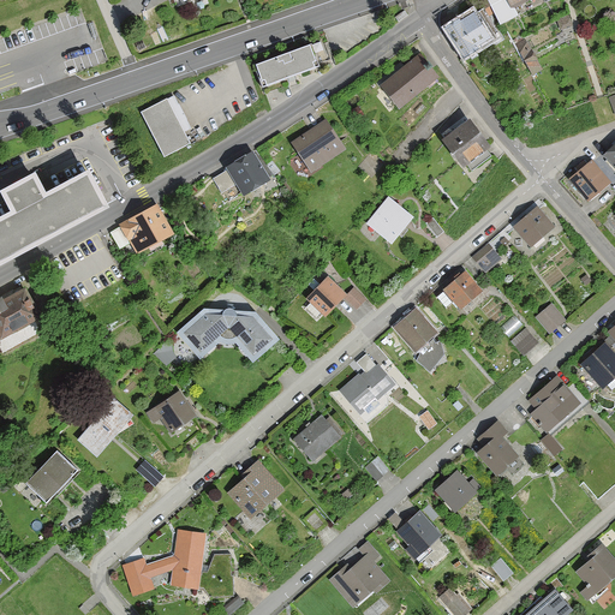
[(488,0),(493,6),(496,15),(502,24),(518,16),(513,7),(526,0),(488,0)]
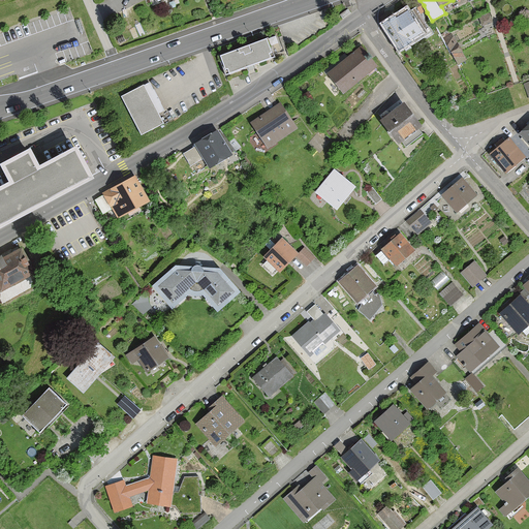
[(427,12),(424,5),(409,13),(407,9),(395,17),(394,16),(381,22),(396,50),(410,41),(408,37),(419,31),(413,20),(427,12)]
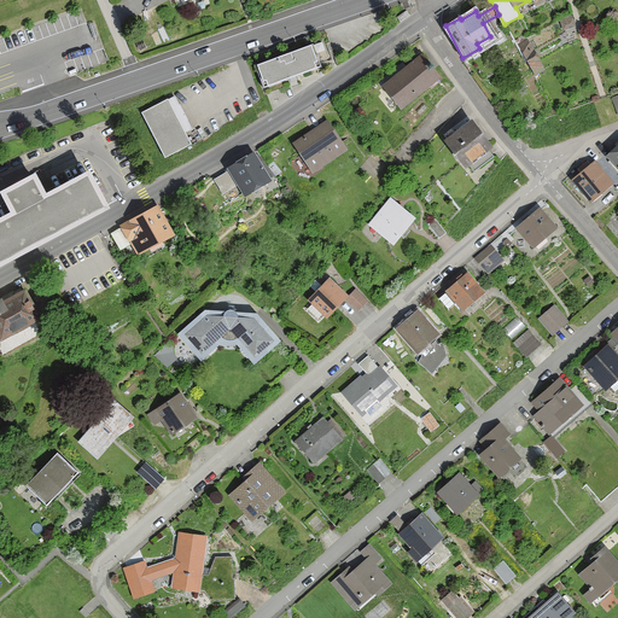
[(560,22),(564,33),(577,28),(572,17),(560,22)]
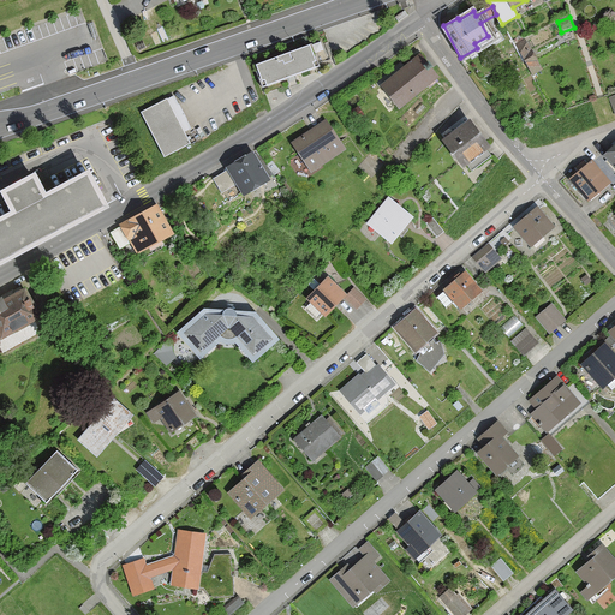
[(503,33),(497,36),(503,45),(509,42),(503,33)]
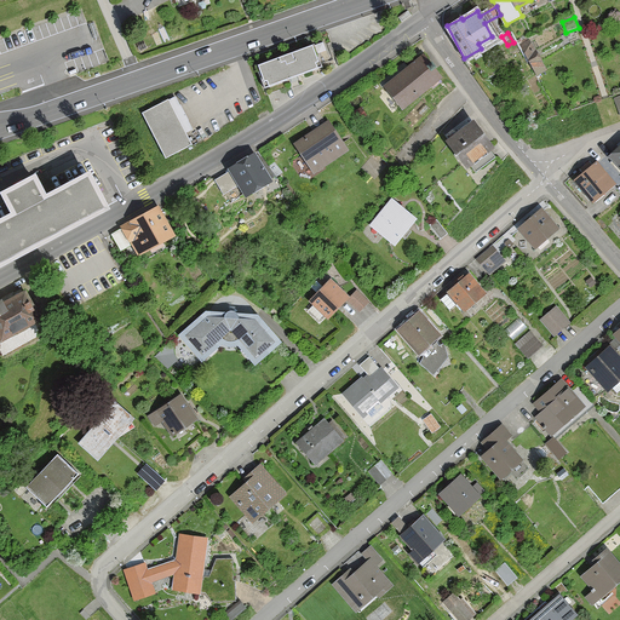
[(529,38),(520,42),(535,76),(545,72),(529,38)]
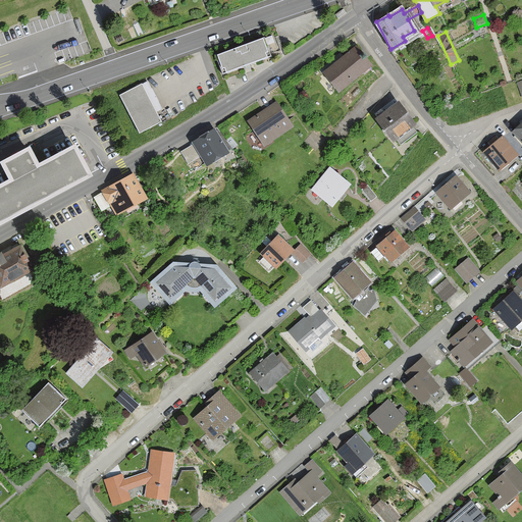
[(264,39),(215,56),(223,79),(243,72),(271,61),(264,39)]
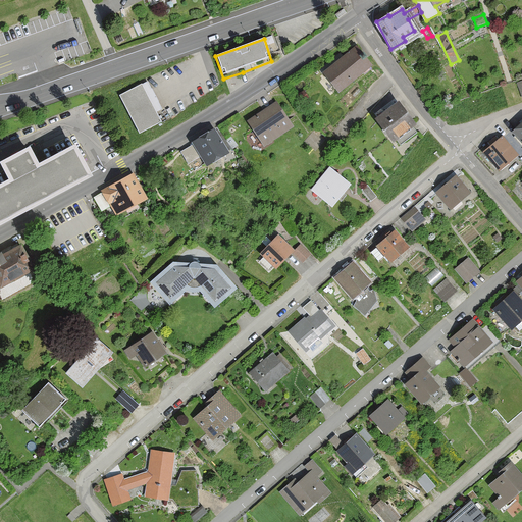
[(370,64),(354,45),(321,72),(336,92),(370,64)]
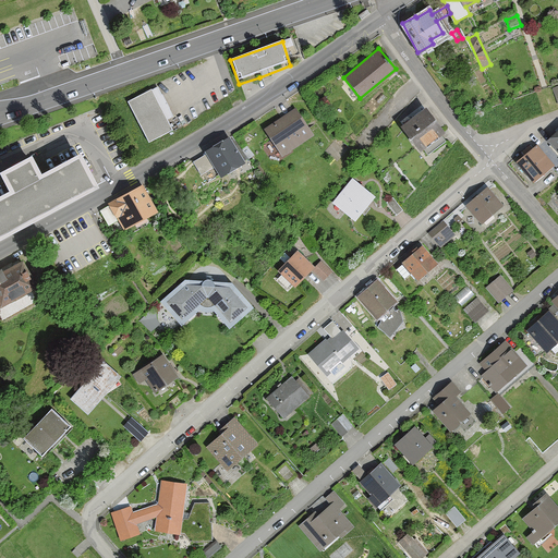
[(152,88),(126,100),(149,143),(173,130),(152,88)]
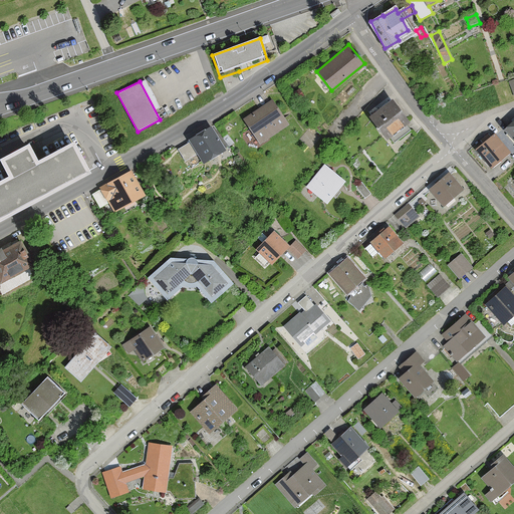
[(387,93),(363,110),(384,139),(388,136),(394,143),(410,131),(405,123),(408,120),(387,93)]
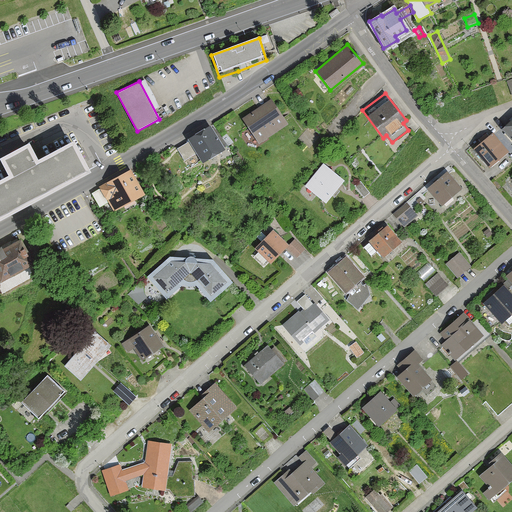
[(270,100),(242,117),(258,142),(285,124),(270,100)]
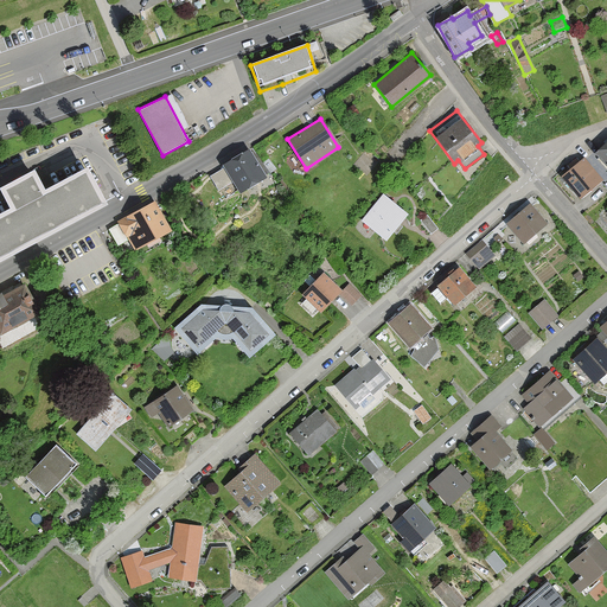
[(583,157),(557,180),(562,186),(564,184),(580,200),(602,180),(606,185),(606,141),(587,160),(583,157)]
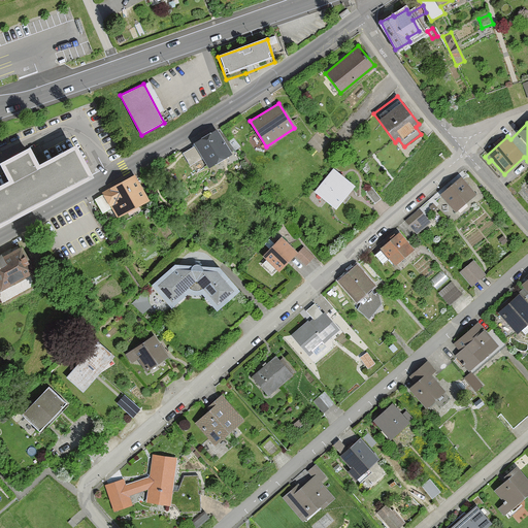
[(216,130),(193,142),(206,166),(229,154),(216,130)]
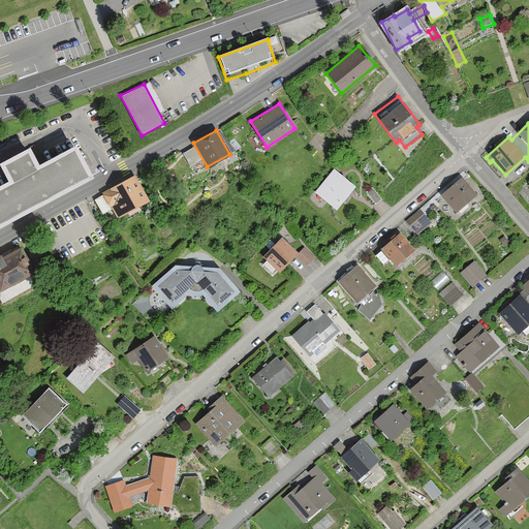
[(0,223),(89,177),(75,151),(37,170),(28,154),(5,165),(14,183),(0,190),(0,223)]
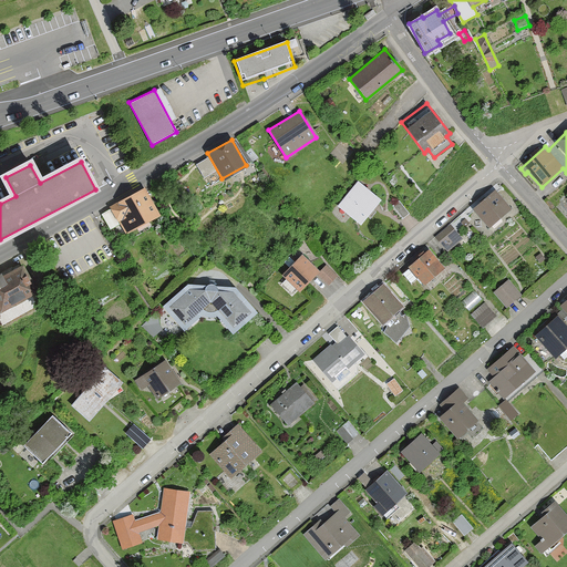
[(358,179),(339,205),(362,223),(381,197),(358,179)]
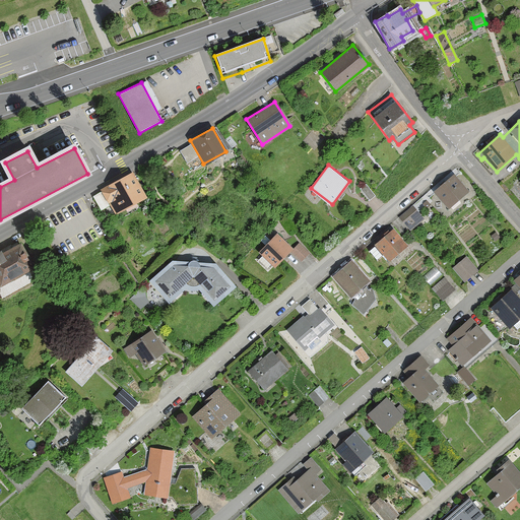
[(129,173),(102,190),(117,213),(144,195),(129,173)]
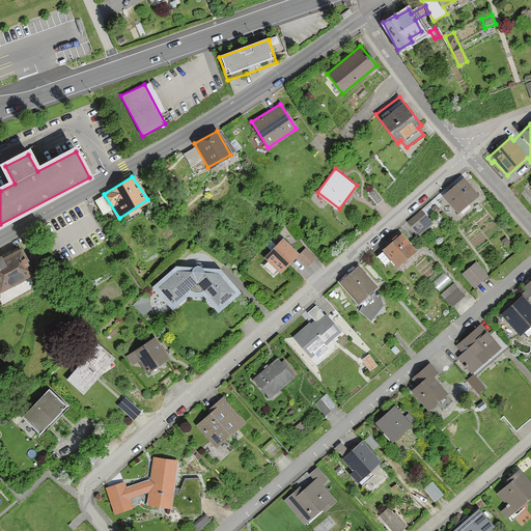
[(478,196),(463,178),(442,195),(457,213),(478,196)]
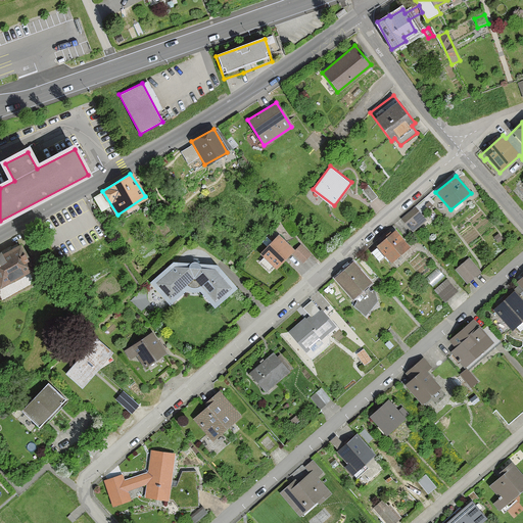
[(369,185),(363,190),(372,200),(378,196),(369,185)]
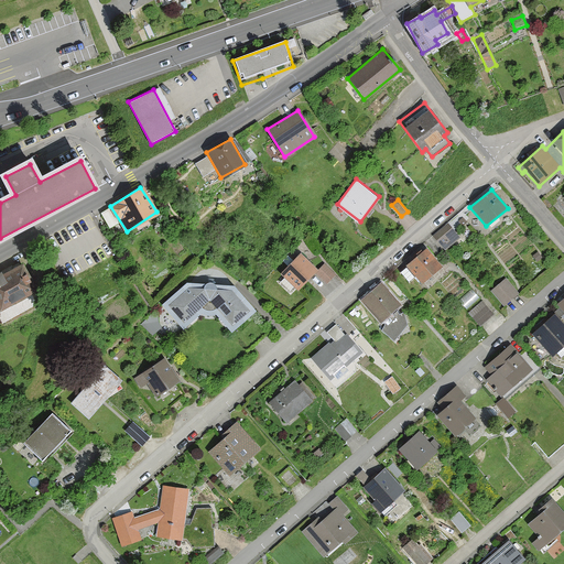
[(117,223),(107,208),(99,213),(109,227),(117,223)]
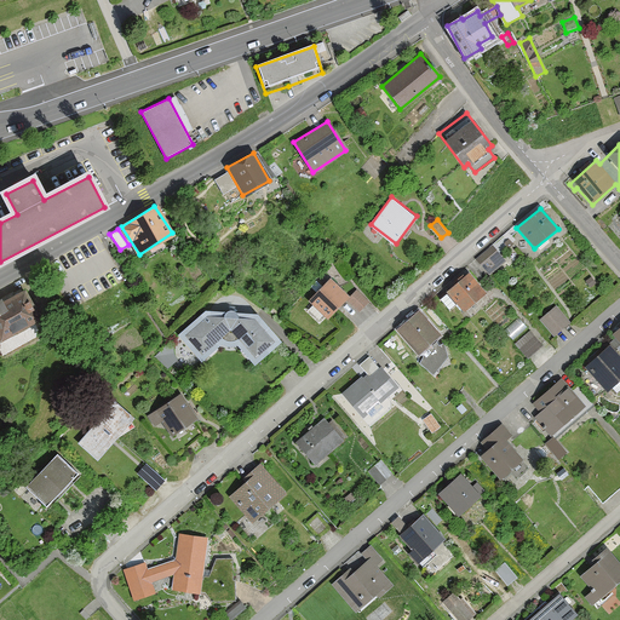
[(477,259),(489,275),(505,263),(492,247),(477,259)]
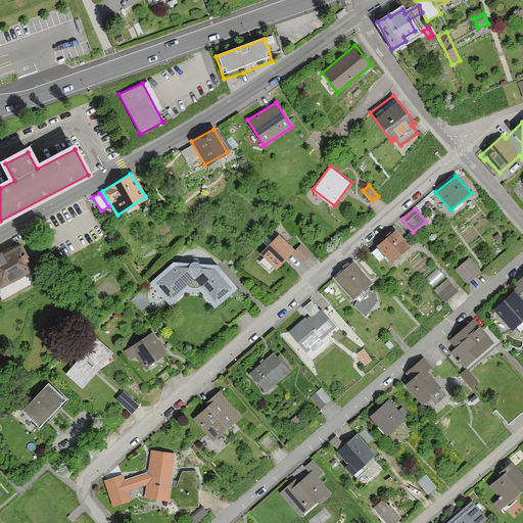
[(394,231),(370,252),(380,264),(386,258),(390,263),(409,247),(394,231)]
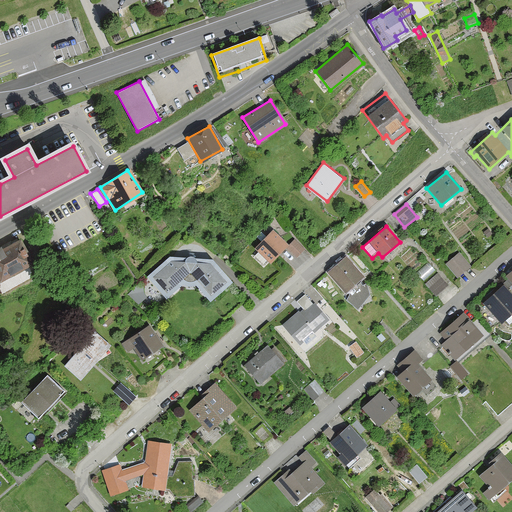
[(257,252),(253,257),(262,265),(266,261),(269,263),(287,244),(271,229),(253,249),(257,252)]
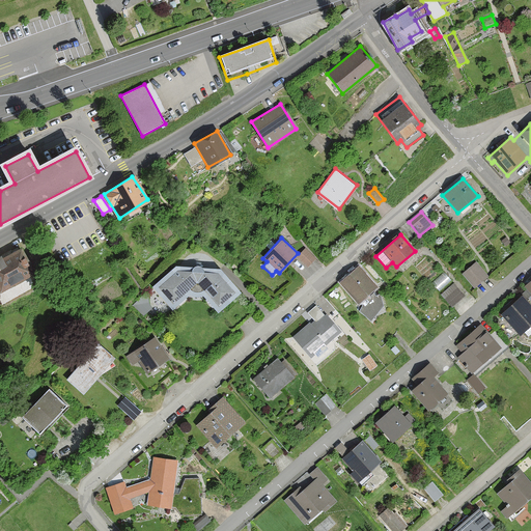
[(0,292),(33,274),(19,247),(1,257),(0,254),(0,292)]
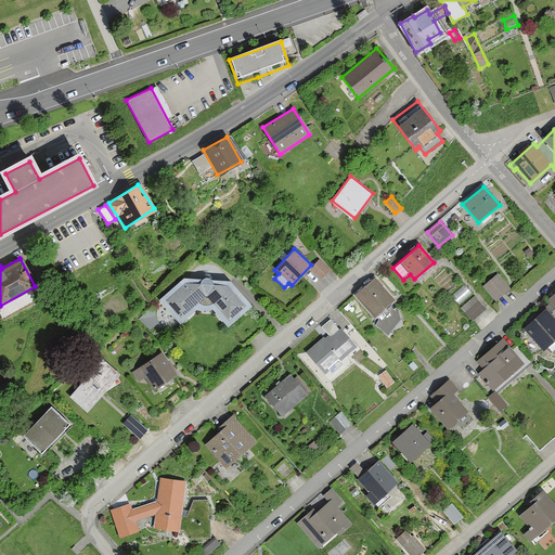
[(319,260),(311,267),(322,278),(328,270),(319,260)]
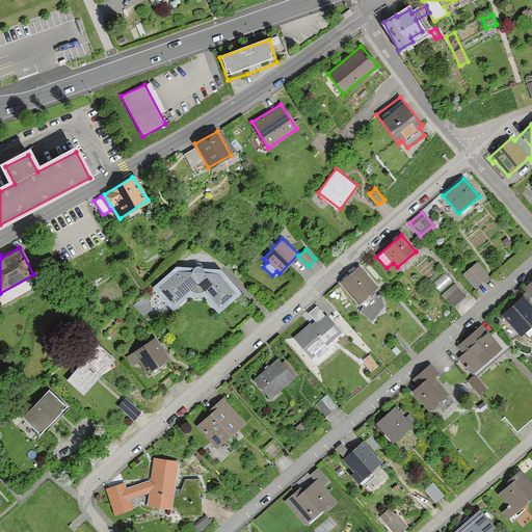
[(476,264),(463,274),(476,289),(488,277),(476,264)]
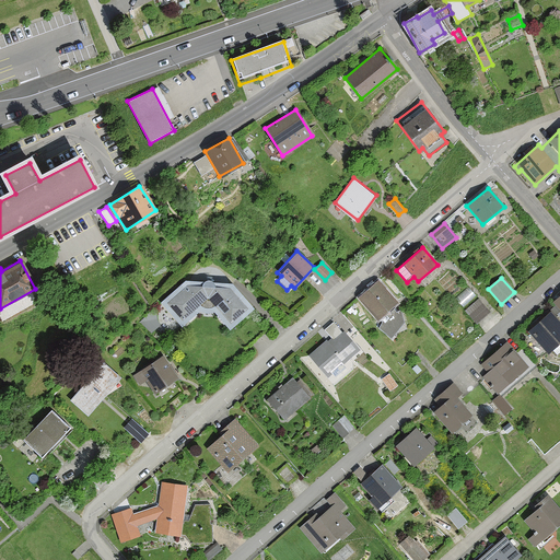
[(230,283),(183,281),(158,303),(181,325),(198,308),(199,310),(201,310),(202,311),(203,311),(206,311),(207,311),(208,311),(209,311),(210,311),(230,329),(253,305),(230,283)]
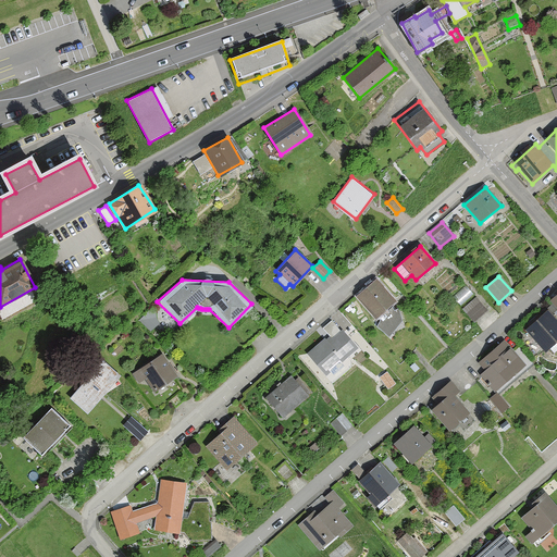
[(376,280),(357,297),(375,318),(396,300),(376,280)]
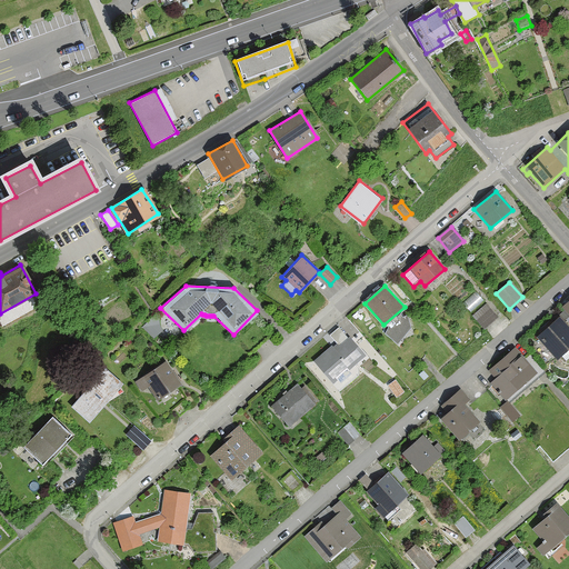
[(486,305),(473,316),(483,328),(497,318),(486,305)]
